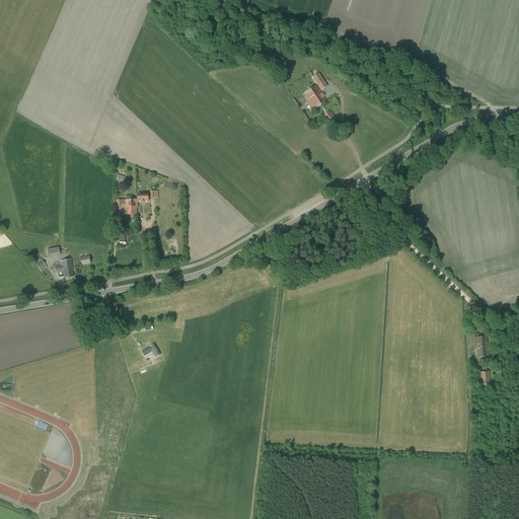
[(268,54),(264,61),(275,67),(279,60),(268,54)]
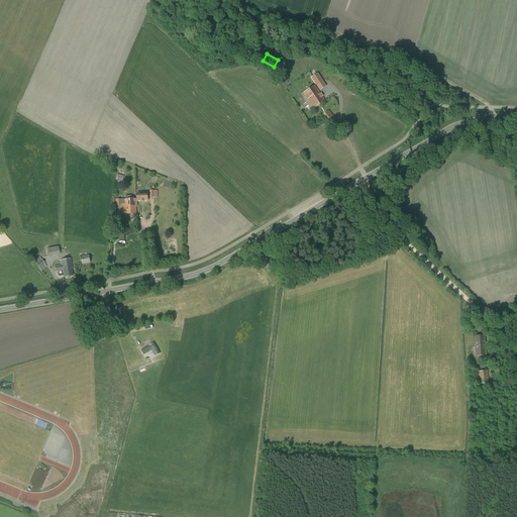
[(318,73),(311,78),(320,91),(326,86),(318,73)]
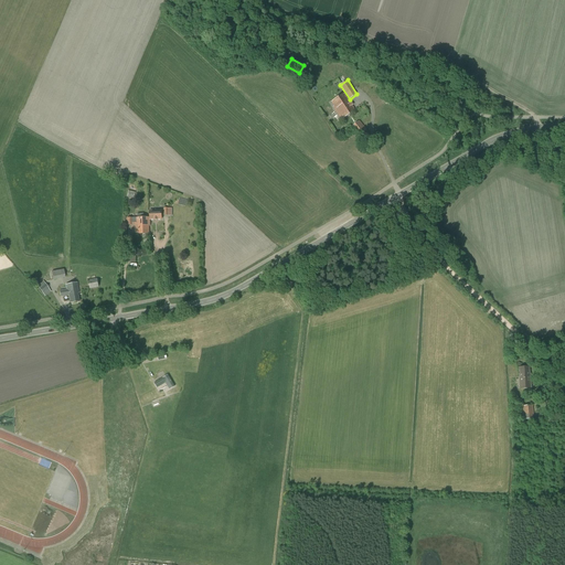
[(331,102),(343,119),(355,110),(344,94),(331,102)]
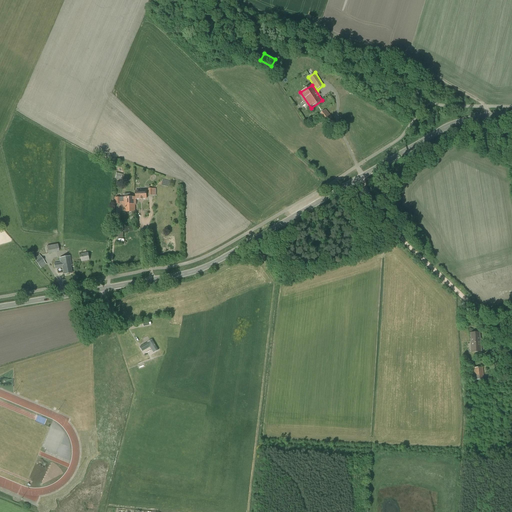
[(332,117),(326,109),(318,115),(325,124),(332,117)]
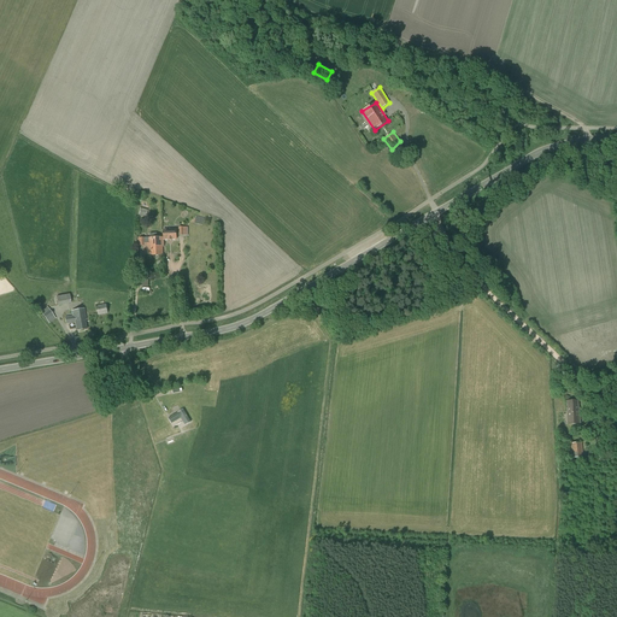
[(163,230),(163,238),(164,240),(169,240),(171,240),(177,240),(176,229),(163,230)]
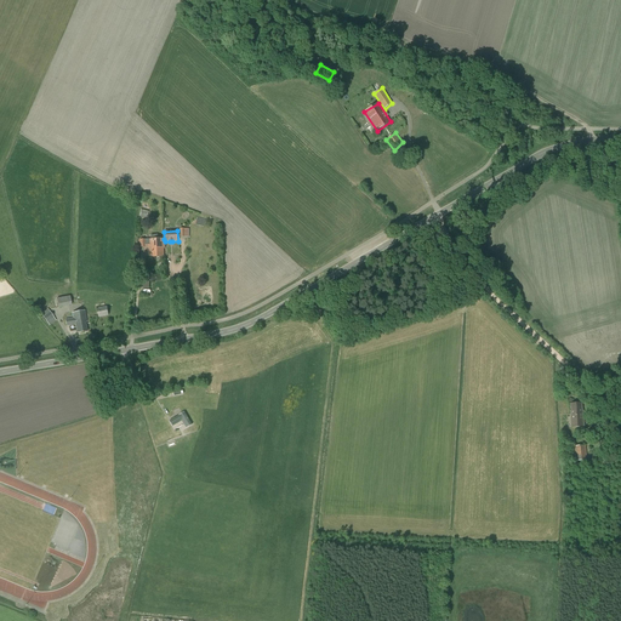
[(165,241),(164,239),(158,239),(158,234),(151,235),(151,239),(140,239),(140,248),(147,248),(146,246),(149,246),(149,257),(164,257),(164,248),(165,248),(165,241)]
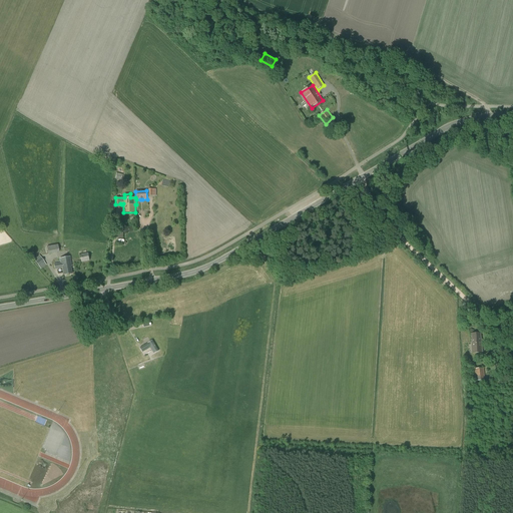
[(46,241),(48,254),(59,252),(57,239),(46,241)]
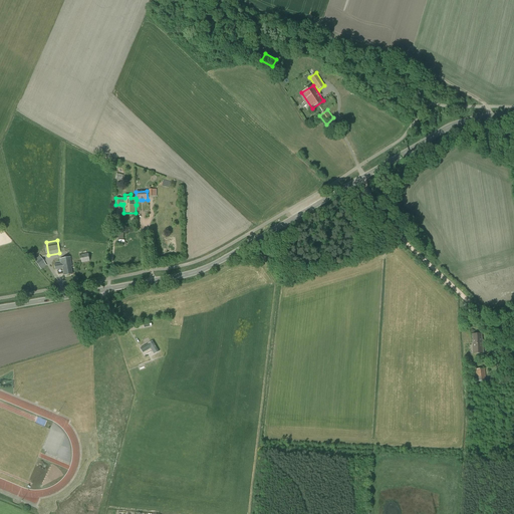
[(79,255),(81,263),(89,261),(88,254),(79,255)]
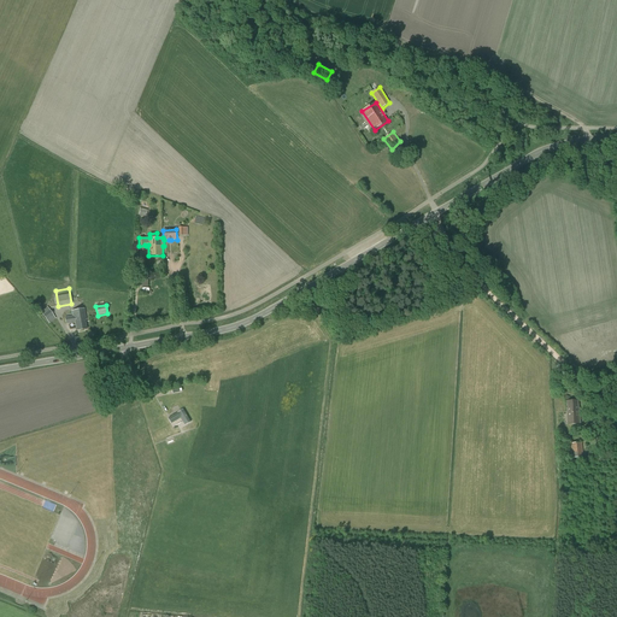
[(40,312),(50,323),(56,318),(47,307),(40,312)]
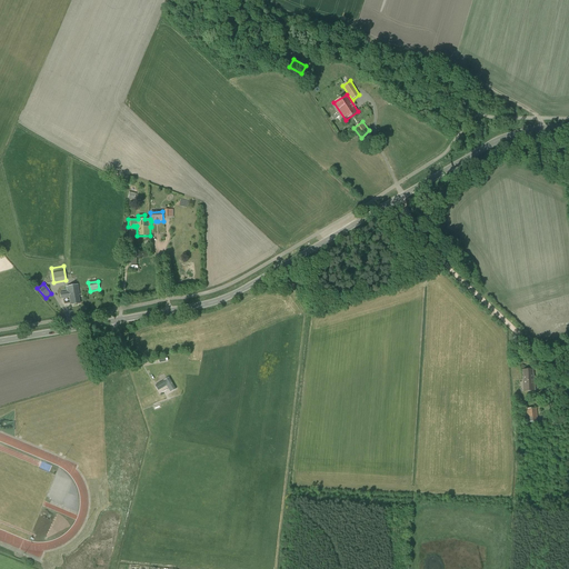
[(69,298),(70,306),(80,303),(78,296),(80,295),(78,285),(66,287),(67,291),(60,293),(61,299),(69,298)]
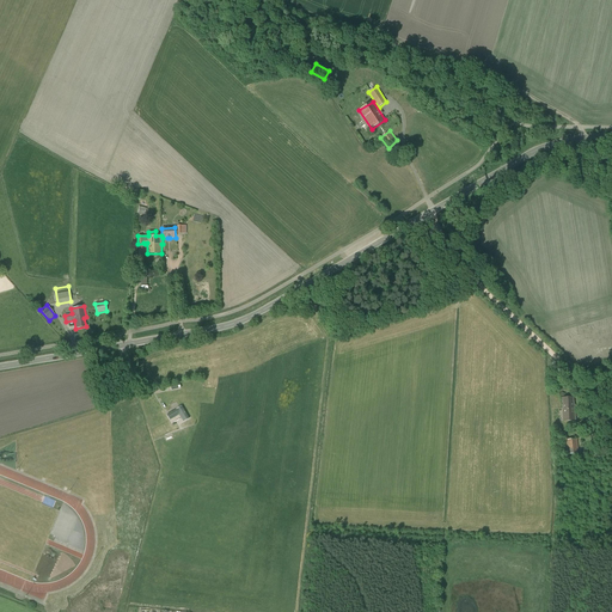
[(562,409),(563,421),(576,421),(575,407),(574,407),(574,397),(562,398),(563,409),(562,409)]
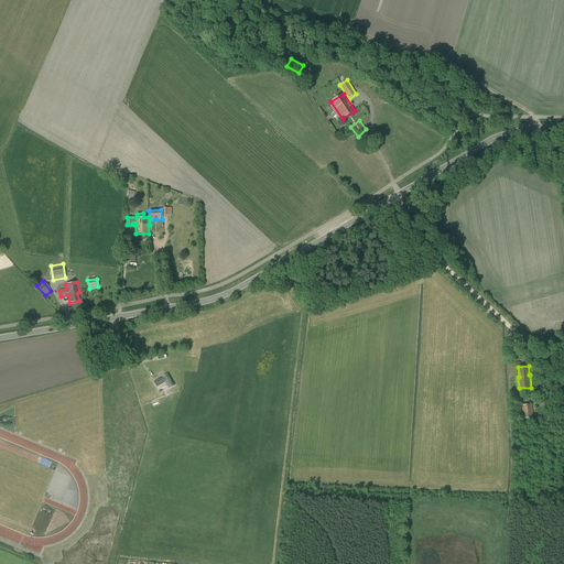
[(167,375),(154,382),(156,387),(165,382),(170,389),(174,386),(167,375)]
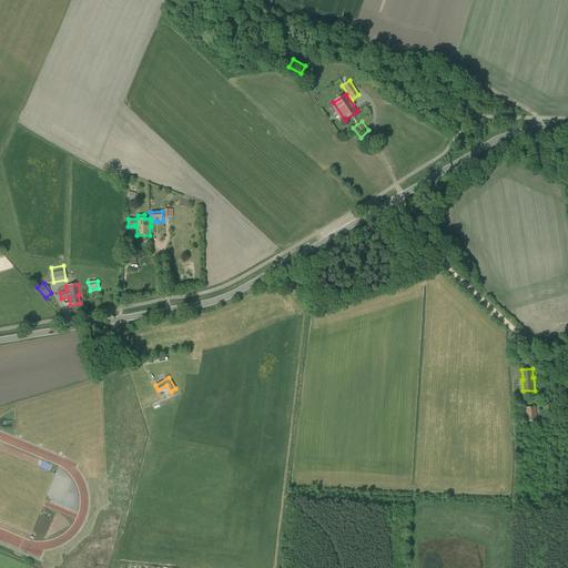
[(536,407),(523,408),(524,422),(537,422),(536,407)]
